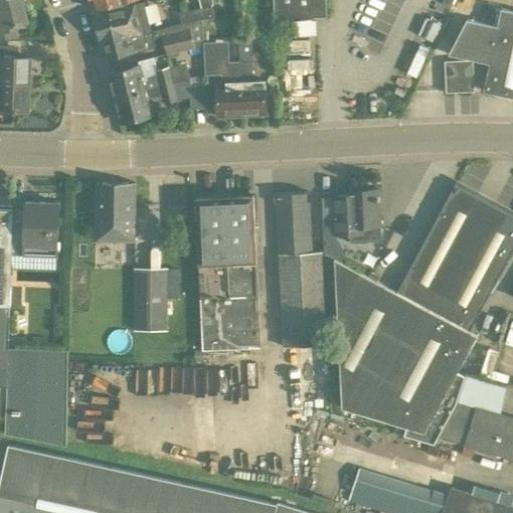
[(0,40),(18,39),(15,26),(26,23),(20,0),(0,0),(0,40)]
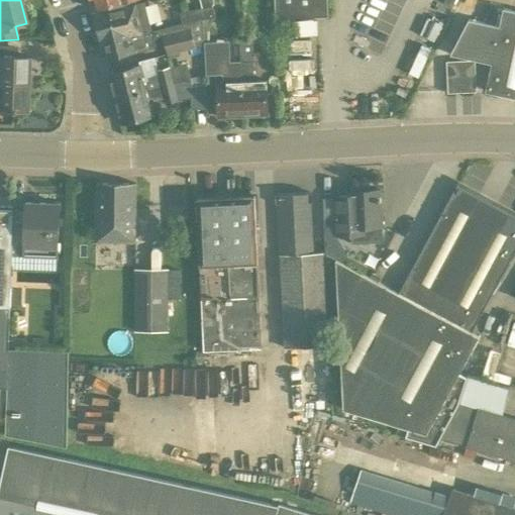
[(88,0),(91,11),(125,4),(125,2),(133,0),(88,0)]
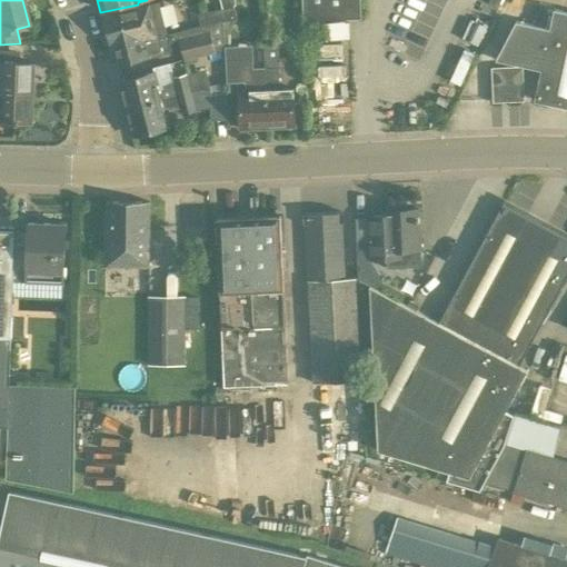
[(300,0),(302,40),(347,39),(346,21),(357,20),(356,0),(300,0)]
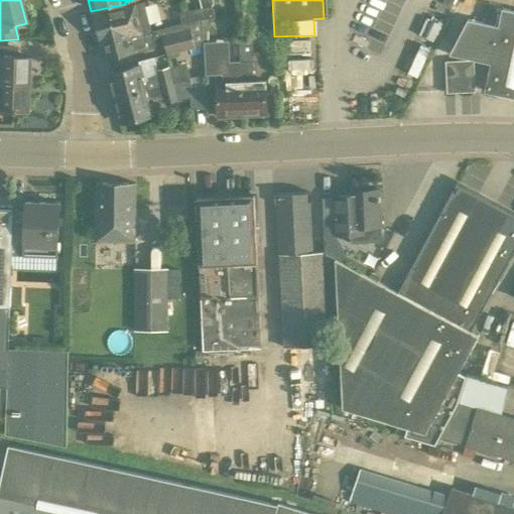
[(93,15),(97,32),(106,30),(107,34),(118,31),(121,40),(131,37),(132,42),(150,38),(149,32),(142,3),(93,15)]
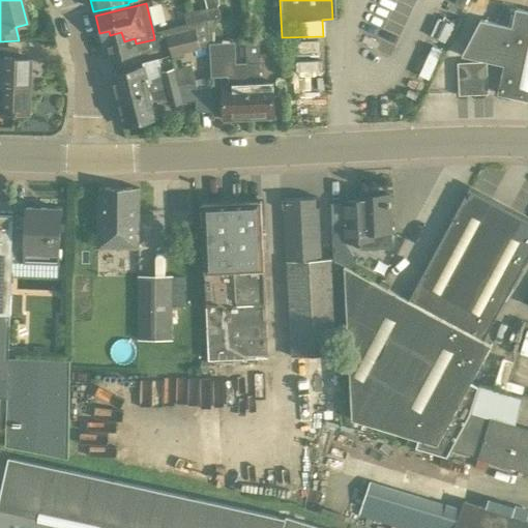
[(182,15),(184,26),(184,27),(205,23),(205,22),(217,19),(215,7),(182,15)]
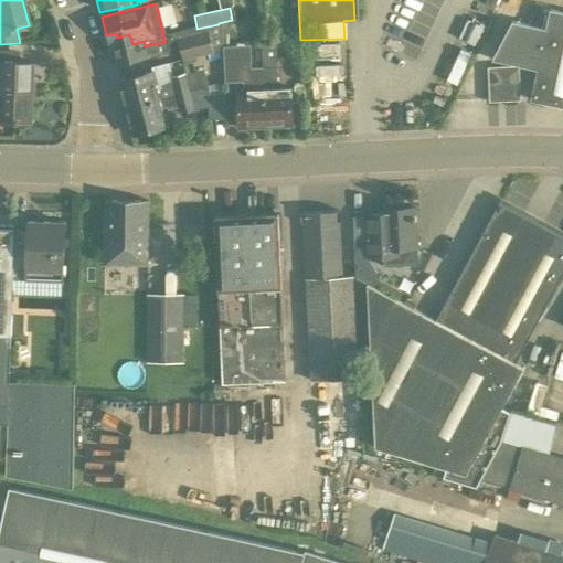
[(528,102),(562,108),(562,14),(548,11),(543,31),(510,23),(490,61),(534,71),(528,102)]
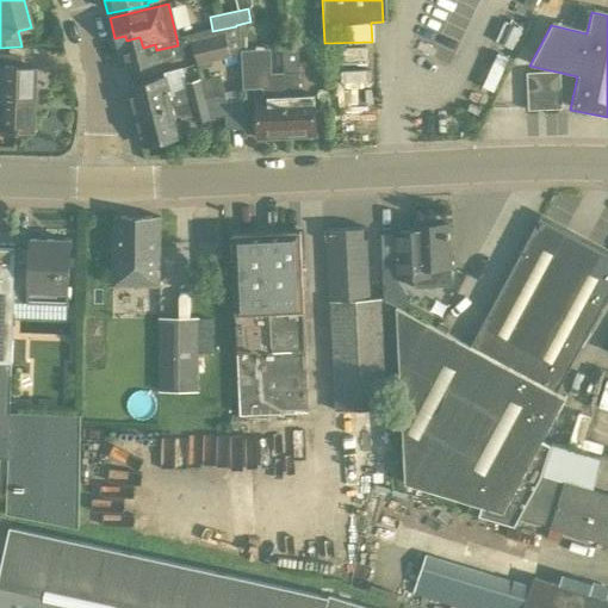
[(125,36),(115,38),(122,70),(171,60),(181,56),(181,55),(191,53),(194,67),(239,55),(236,26),(212,31),(212,30),(177,38),(178,45),(156,50),(155,44),(143,48),(140,37),(126,41),(125,36)]
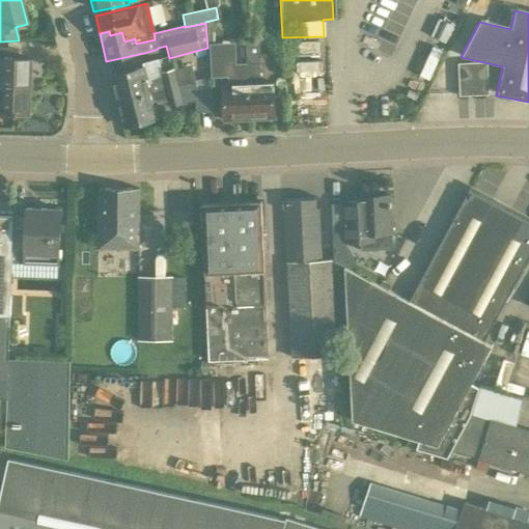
[(255,39),(245,40),(247,120),(273,119),(271,85),(255,85),(254,79),(257,79),(255,39)]
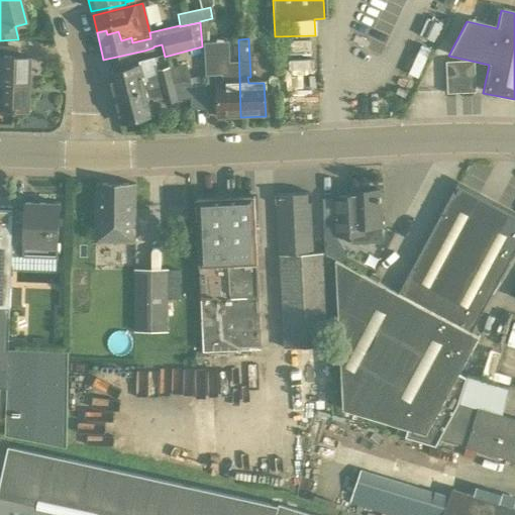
[(226,55),(203,56),(204,76),(225,75),(226,79),(229,78),(229,84),(215,85),(217,118),(240,117),(238,39),(236,39),(237,64),(226,64),(226,55)]
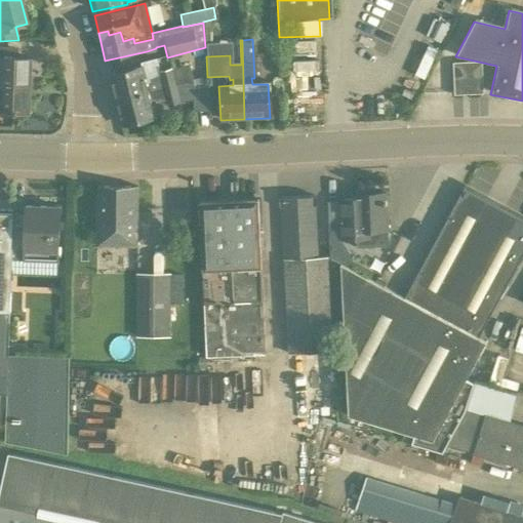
[(0,85),(29,87),(30,61),(16,59),(0,58),(0,85)]
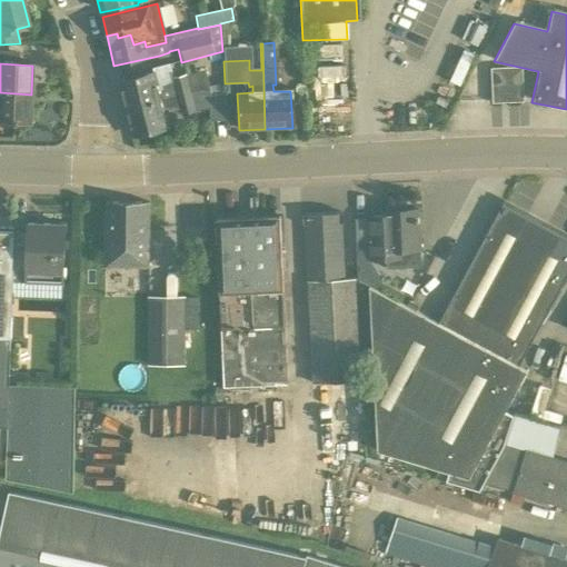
[(523,102),(520,68),(489,70),(491,103),(523,102)]
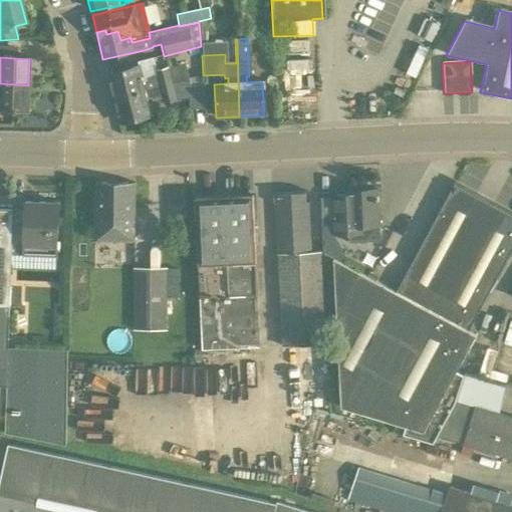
[(137,67),(106,75),(112,101),(172,87),(167,68),(155,71),(156,73),(140,77),(137,67)]
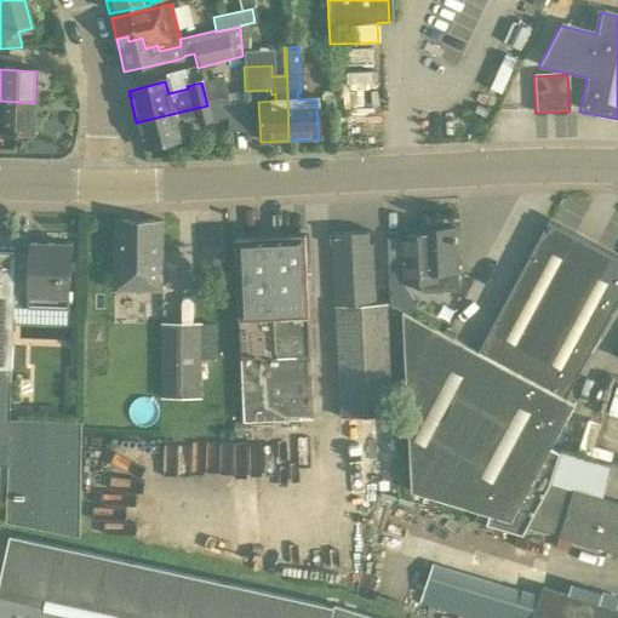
[(0,133),(33,136),(34,103),(0,101),(0,133)]
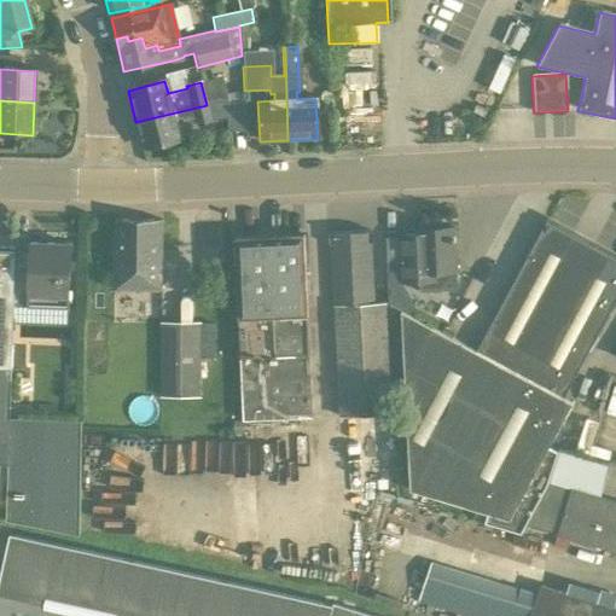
[(207,105),(135,122),(143,150),(145,149),(180,140),(175,121),(180,120),(181,122),(195,118),(196,127),(210,123),(207,105)]
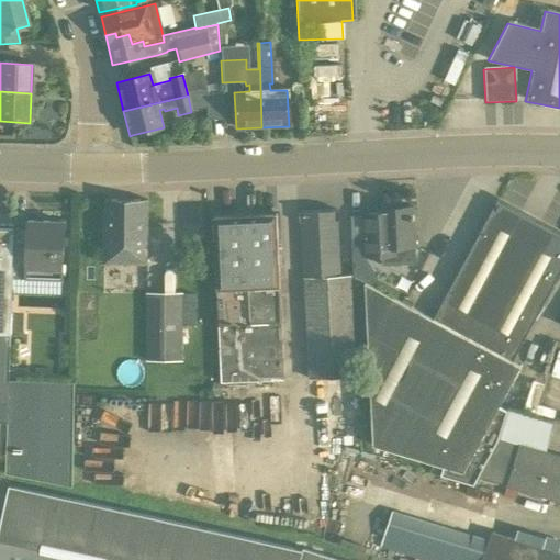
[(102,201),(101,266),(145,266),(146,202),(102,201)]
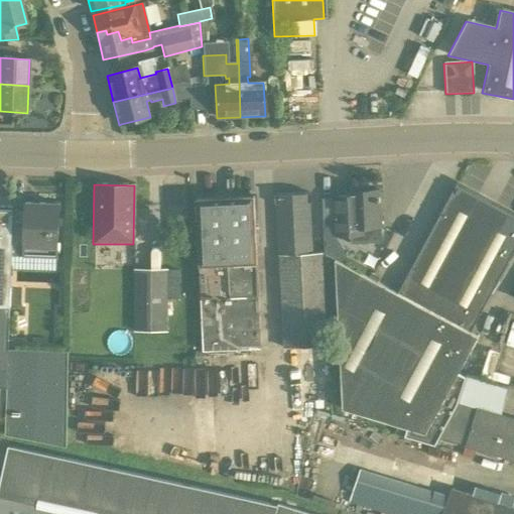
[(395,426),(393,435),(432,447),(437,438),(513,462),(513,420),(457,403),(465,378),(456,374),(476,338),(468,333),(513,246),(513,219),(454,186),(395,294),(333,261),(341,409),(395,426)]
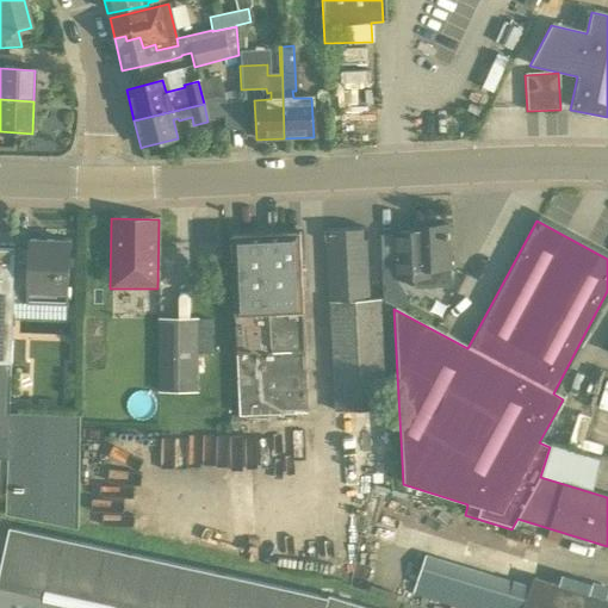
[(394,258),(394,260),(395,281),(410,280),(411,290),(450,289),(446,225),(408,228),(409,233),(392,234),(392,235),(394,258)]
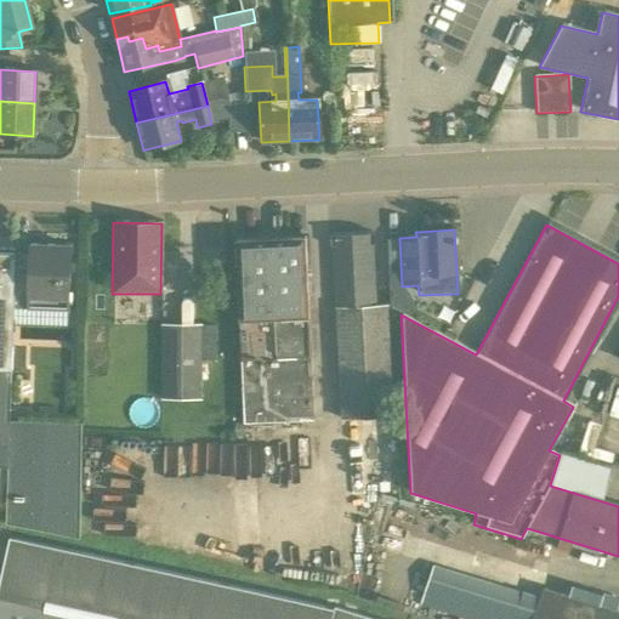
[(370,234),(330,237),(339,420),(391,418),(386,306),(374,307),(370,234)]
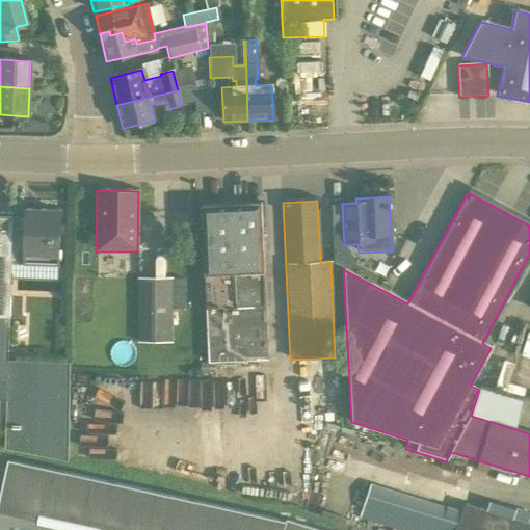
[(201,206),(208,364),(267,361),(260,203),(201,206)]
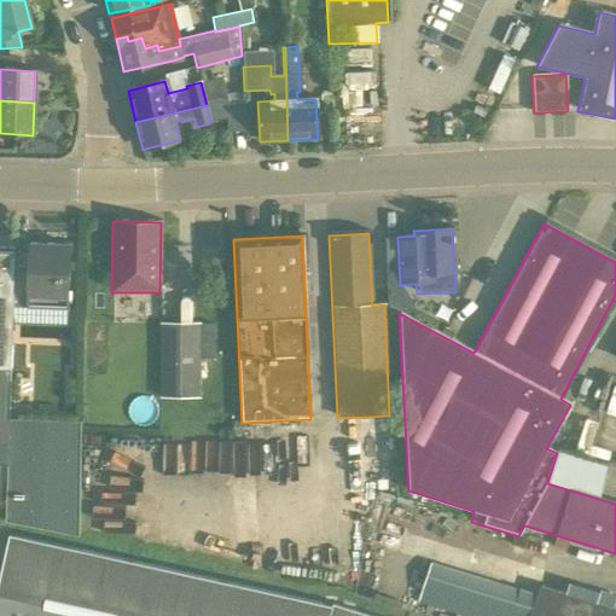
[(25,308),(67,311),(69,245),(28,244),(25,308)]
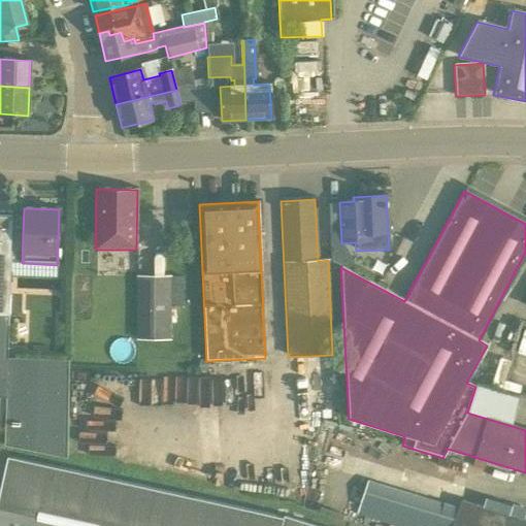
[(0,398),(5,398),(3,444),(40,452),(67,457),(68,360),(7,358),(12,217),(0,216),(0,398)]
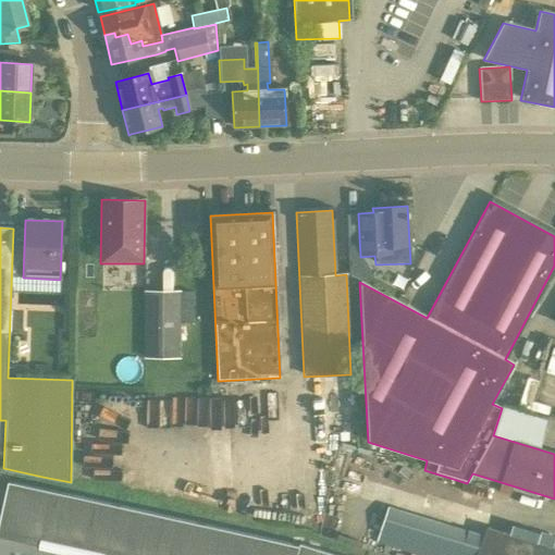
[(63,294),(20,293),(20,308),(65,309),(66,278),(64,278),(63,294)]
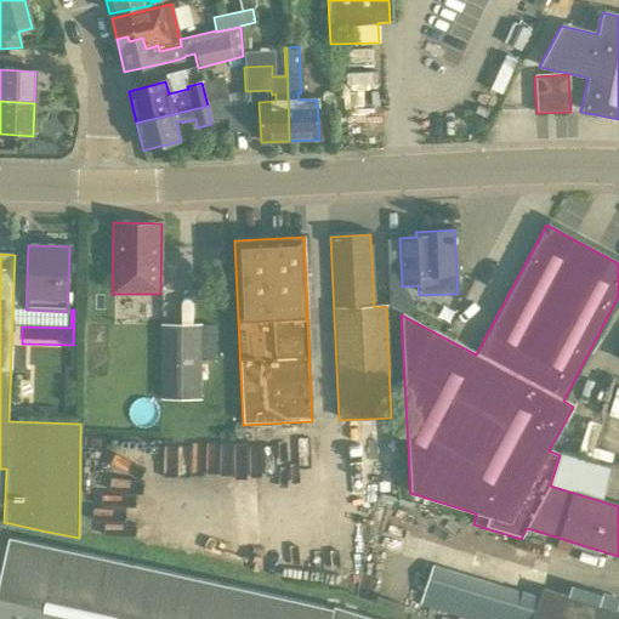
[(213,327),(199,327),(162,327),(160,399),(199,399),(199,362),(213,362),(213,327)]
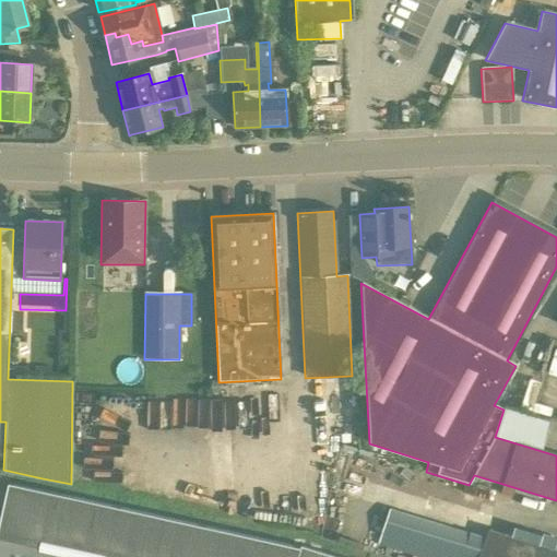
[(335,556),(300,546),(300,548),(8,483),(0,516),(0,556),(335,556)]
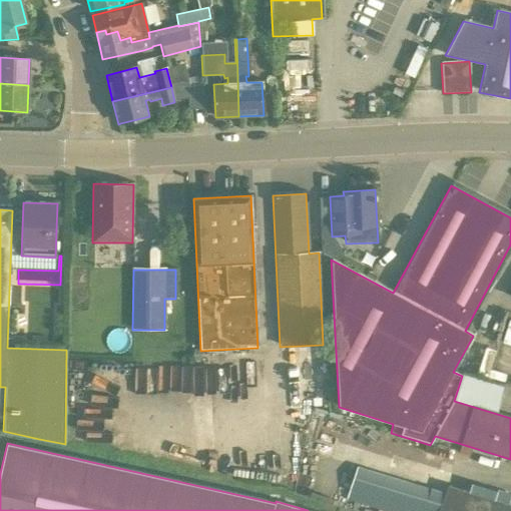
[(496,490),(493,501),(447,486),(444,494),(356,467),(346,500),(377,510),(510,510),(510,506),(507,505),(510,495),(496,490)]
